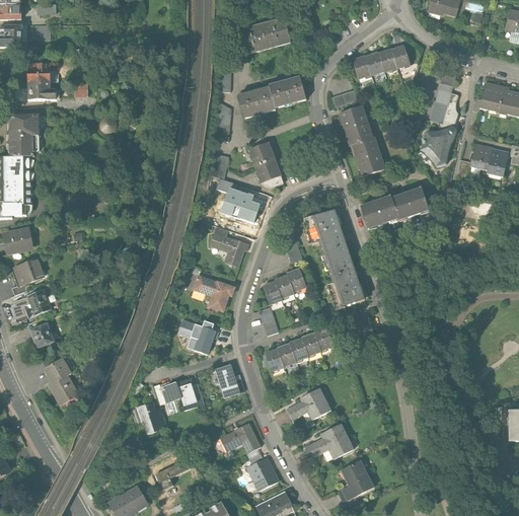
[(430,0),(429,9),(456,16),(459,0),(430,0)]
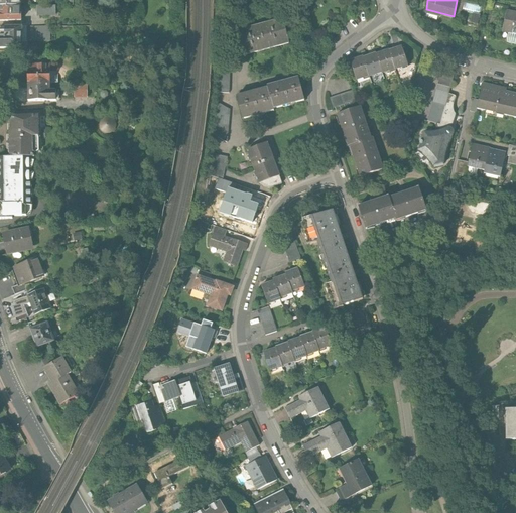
[(481,4),(464,0),(462,9),(473,11),(479,13),(481,4)]
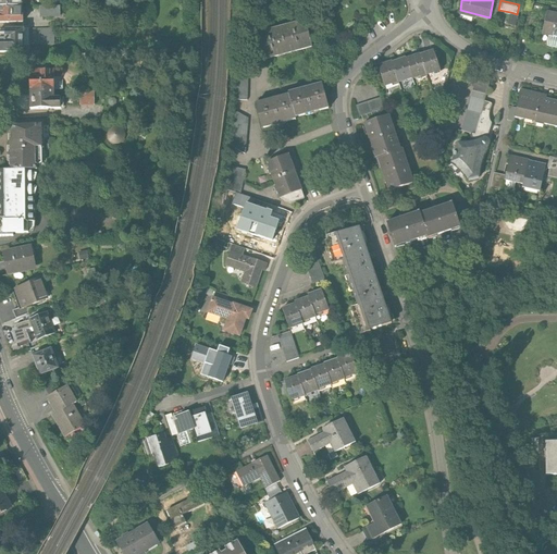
[(21,10),(21,3),(0,3),(0,19),(22,19),(22,10),(21,10)]
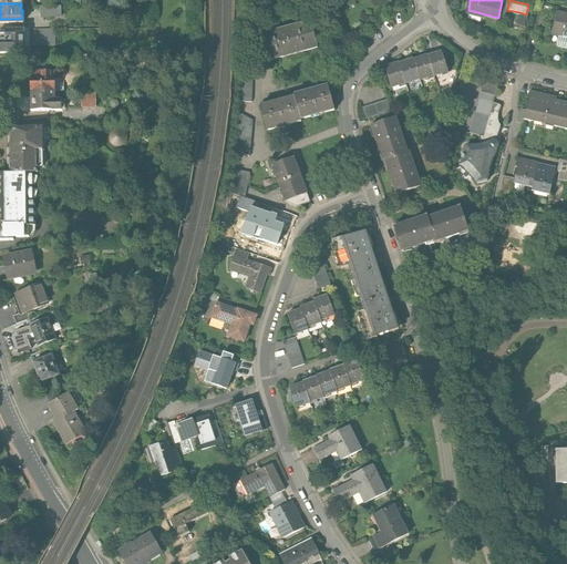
[(566,11),(557,9),(552,33),(559,34),(557,43),(566,45),(566,11)]
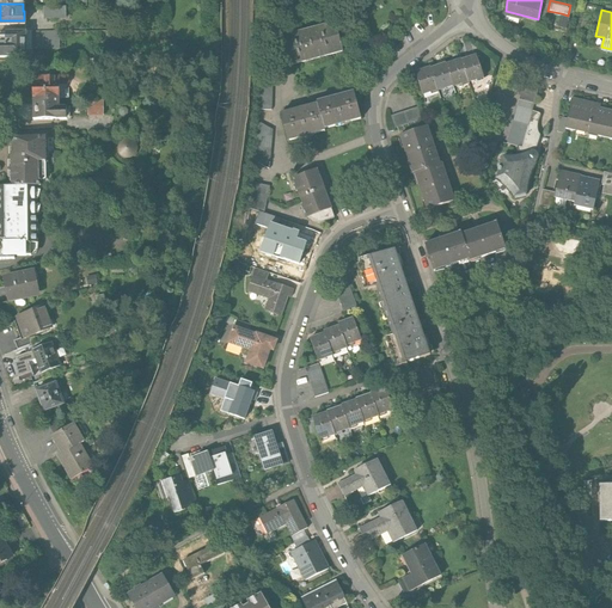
[(568,16),(561,13),(557,25),(565,26),(569,16),(568,16)]
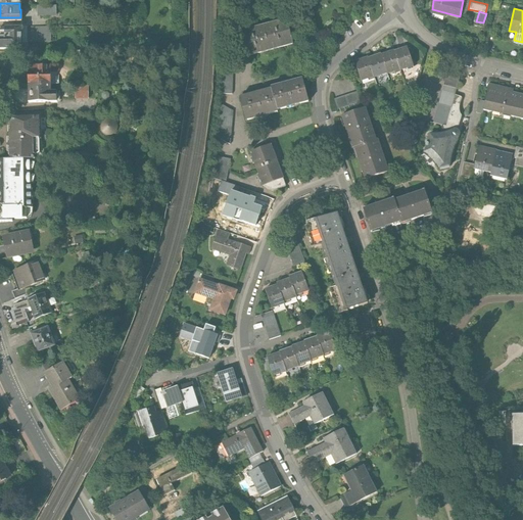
[(286,17),(259,24),(266,48),(292,41),(286,17)]
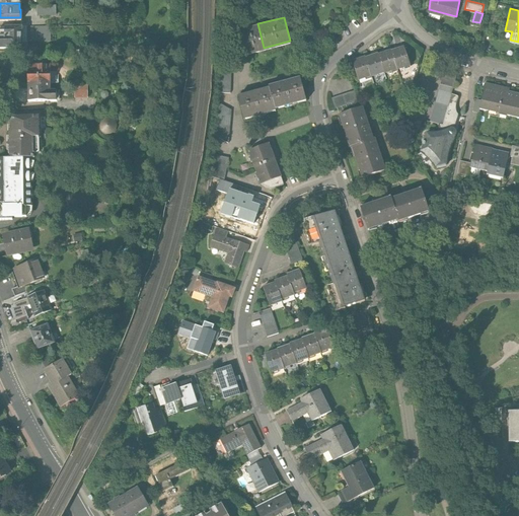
[(21,23),(4,24),(4,29),(0,28),(0,46),(21,46),(21,39),(21,23)]
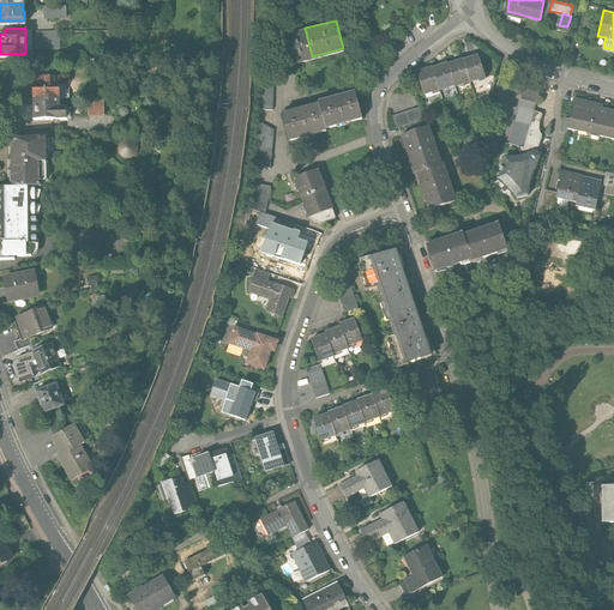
[(59,28),(25,28),(25,46),(59,46),(59,28)]
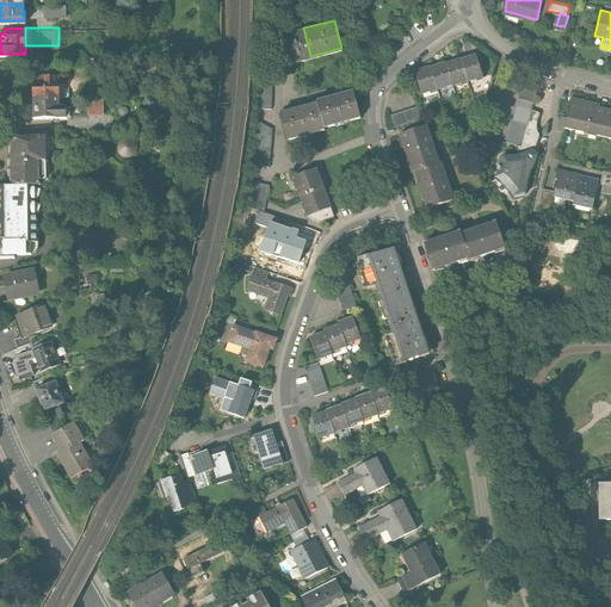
[(287,63),(310,56),(303,28),(279,35),(287,63)]
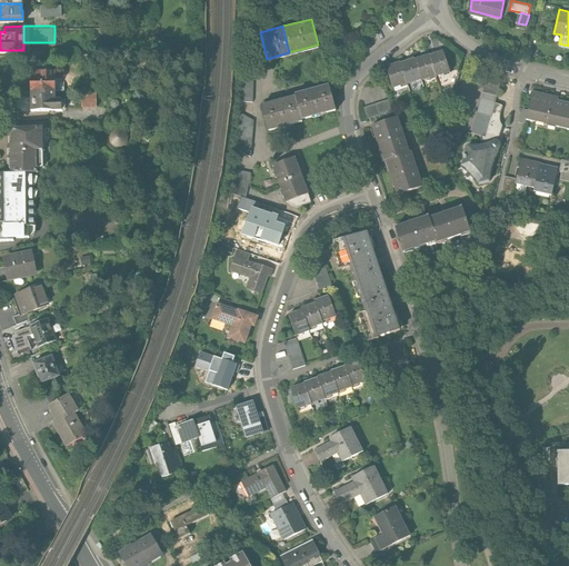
[(442,49),(429,53),(436,72),(436,75),(449,69),(442,49)]
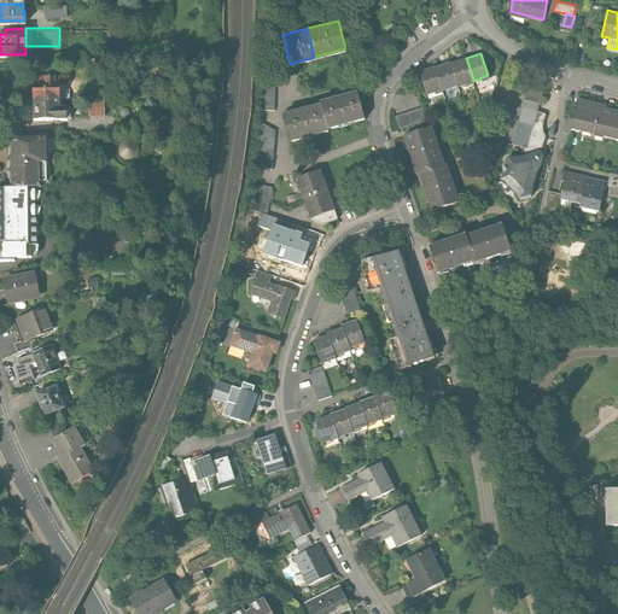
[(458,85),(473,79),(466,58),(465,57),(450,63),(458,83),(458,85)]
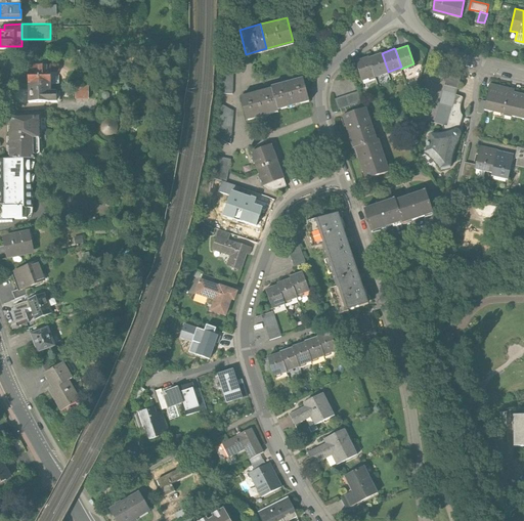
[(375,75),(388,71),(382,53),(381,52),(368,56),(375,74),(375,75)]
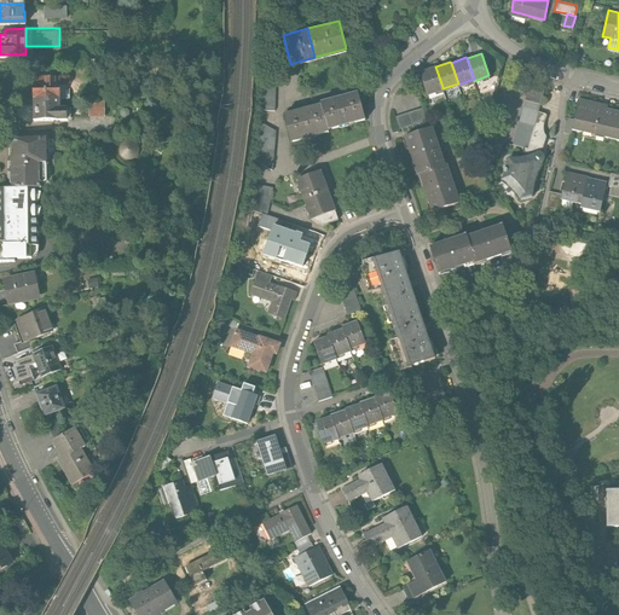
[(427,93),(443,87),(435,67),(434,65),(420,70),(427,93)]
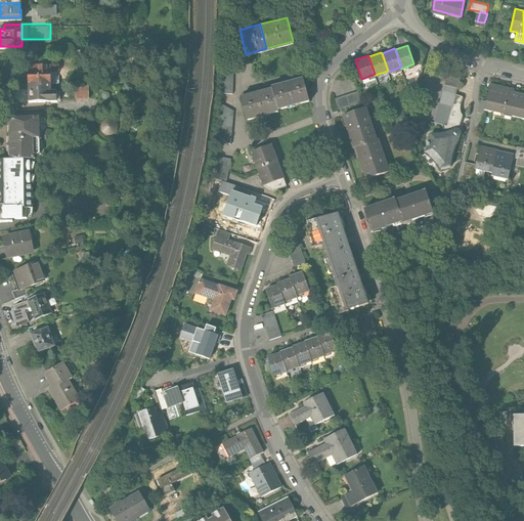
[(222,59),(220,91),(231,91),(233,60),(222,59)]
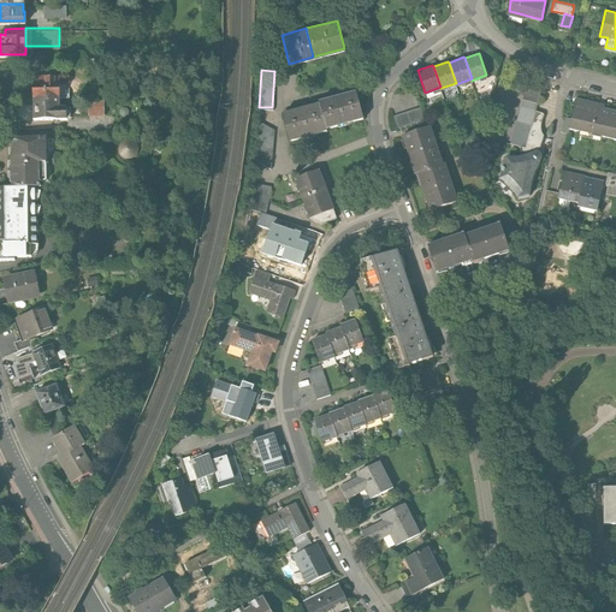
[(33,82),(33,95),(59,95),(59,85),(59,75),(29,75),(29,82),(33,82)]
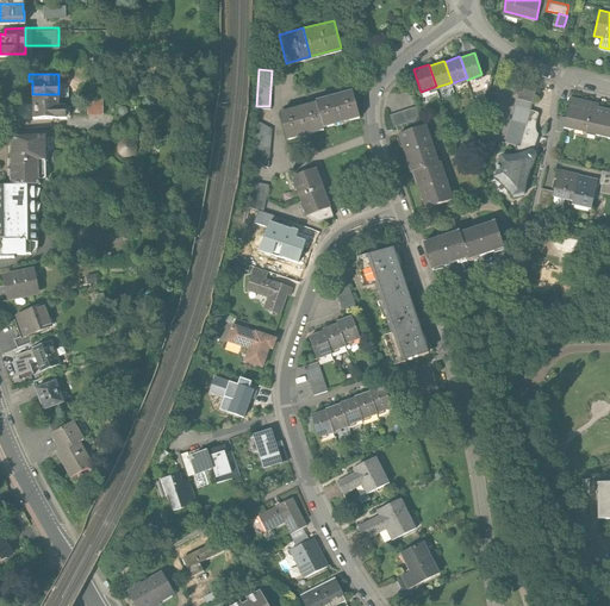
[(535,87),(521,83),(504,142),(517,144),(520,145),(529,108),(535,87)]
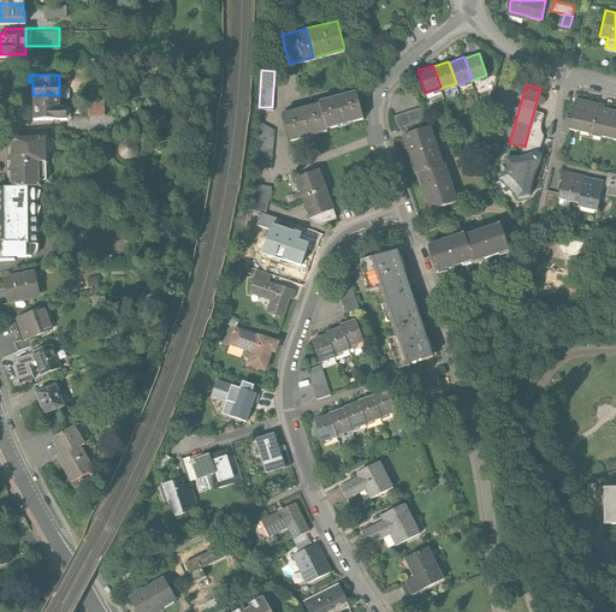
[(318,101),(319,102),(325,126),(360,117),(362,114),(356,90),(318,101)]
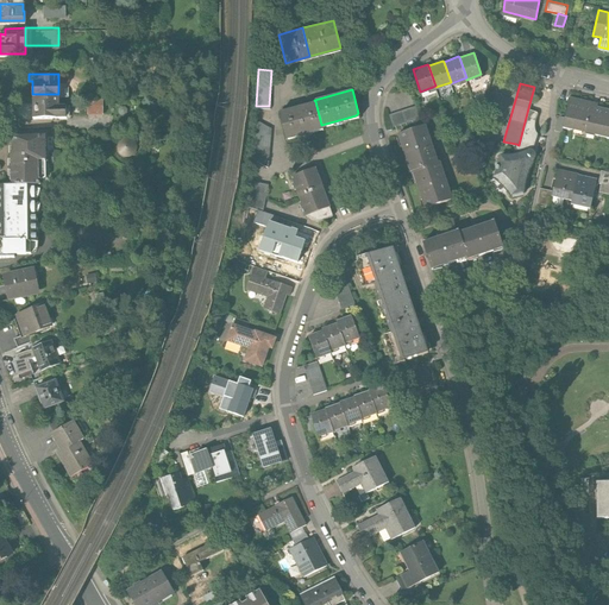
[(58,94),(32,94),(32,108),(30,108),(30,115),(68,115),(68,104),(58,104),(58,94)]
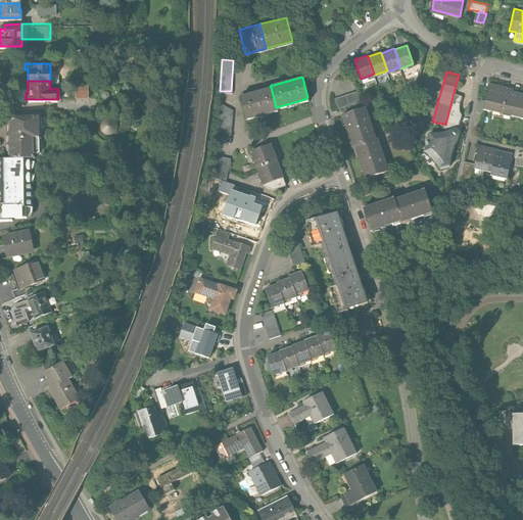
[(88,83),(75,83),(75,96),(88,96),(88,83)]
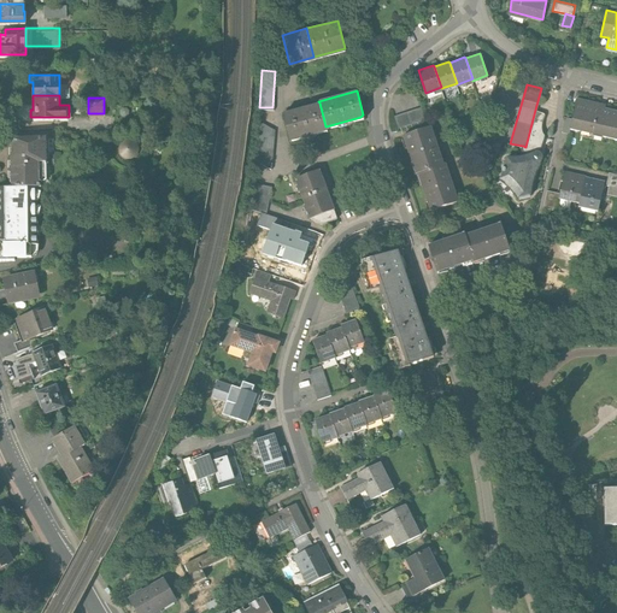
[(573,118),(570,128),(598,134),(616,139),(616,111),(604,108),(605,106),(576,99),(573,118)]
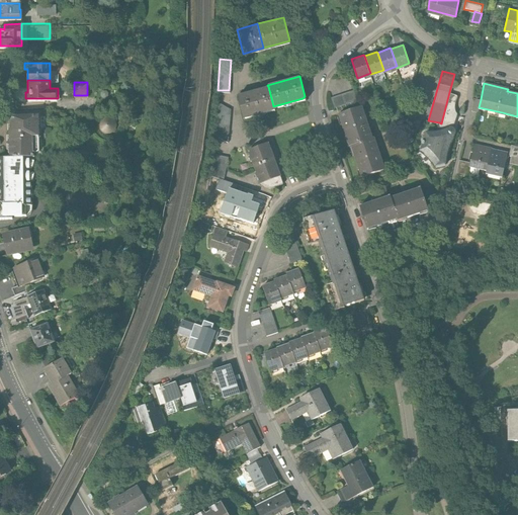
[(268,86),(237,94),(243,116),(274,108),(273,106),(268,86)]
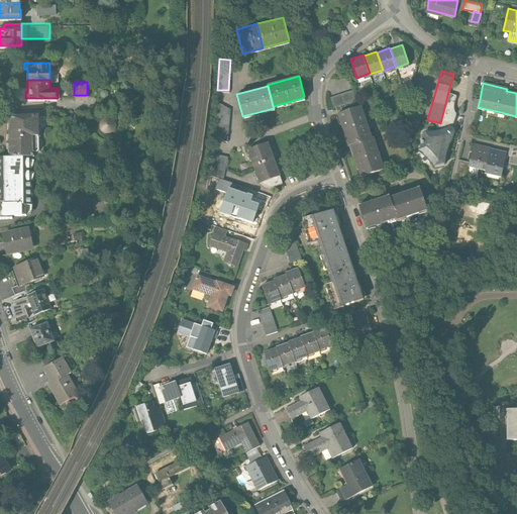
[(352,88),(330,95),(333,106),(356,98),(352,88)]
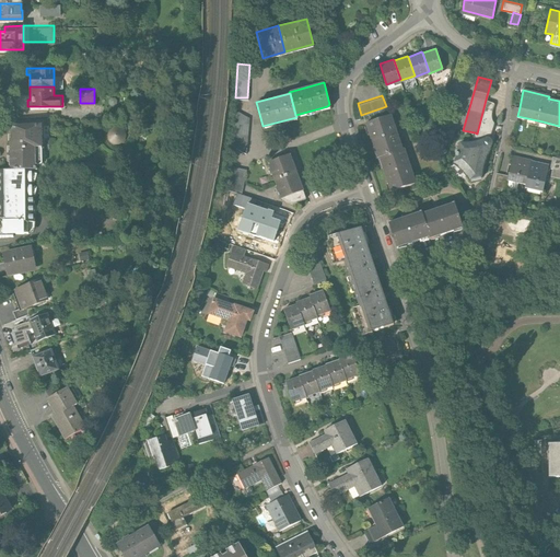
[(476,138),(483,135),(487,135),(490,136),(493,122),(491,117),(492,112),(494,102),(486,100),(477,134),(475,132),(474,136),(476,138)]
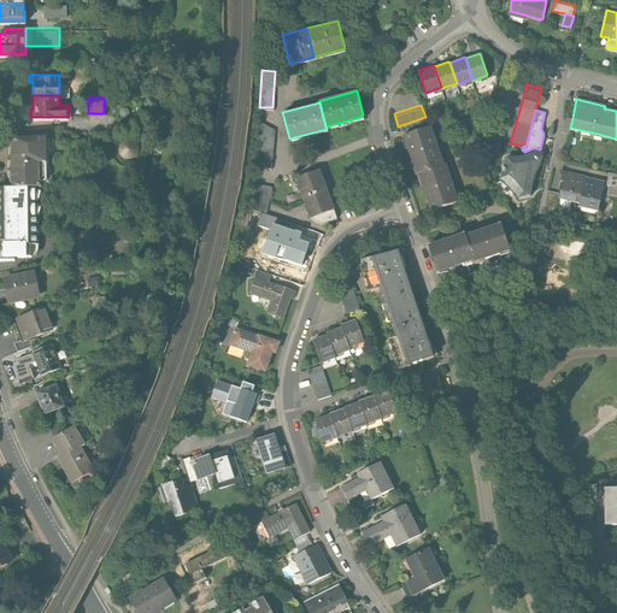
[(569,131),(570,128),(573,118),(564,116),(562,130),(569,131)]
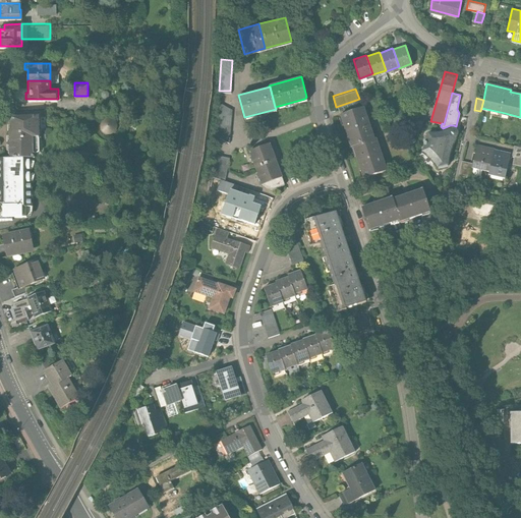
[(216,134),(228,140),(232,108),(219,102),(216,134)]
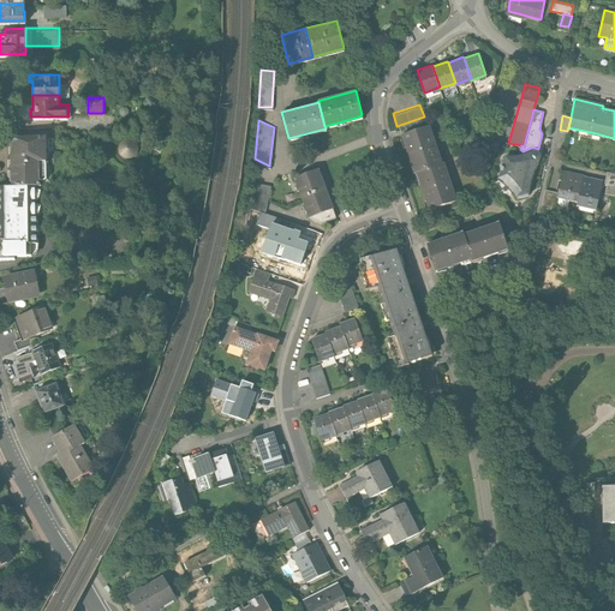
[(415,171),(418,171),(441,162),(429,125),(402,133),(415,171)]
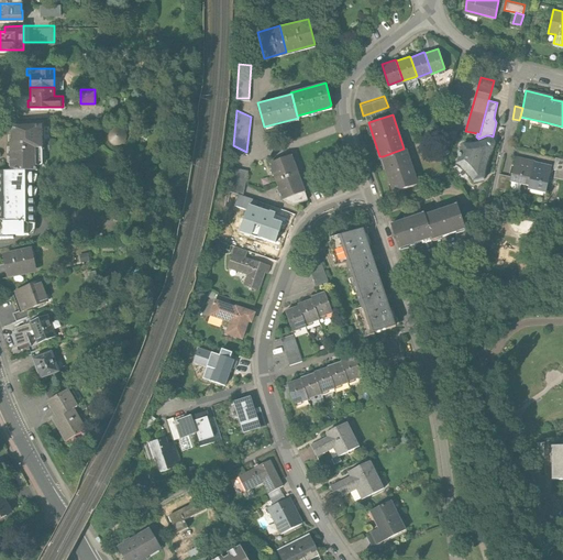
[(125,135),(125,133),(125,130),(124,128),(122,127),(120,125),(118,124),(114,125),(112,127),(111,129),(110,131),(109,134),(110,136),(112,139),(114,141),(117,141),(120,141),(122,140),(124,138),(125,135)]
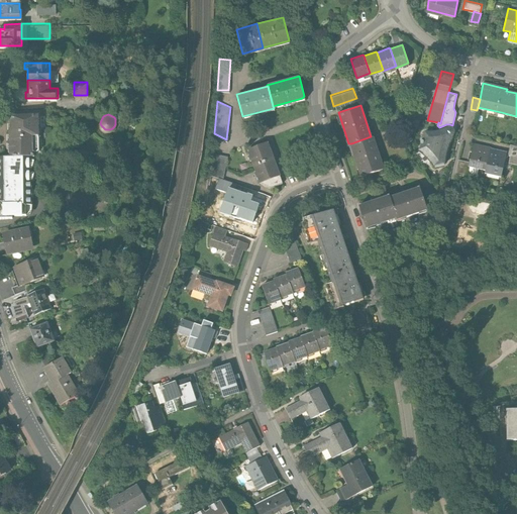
[(425,129),(419,147),(425,150),(431,157),(434,163),(444,160),(445,153),(447,146),(451,135),(454,130),(453,128),(452,125),(449,124),(446,124),(439,127),(432,129),(425,129)]
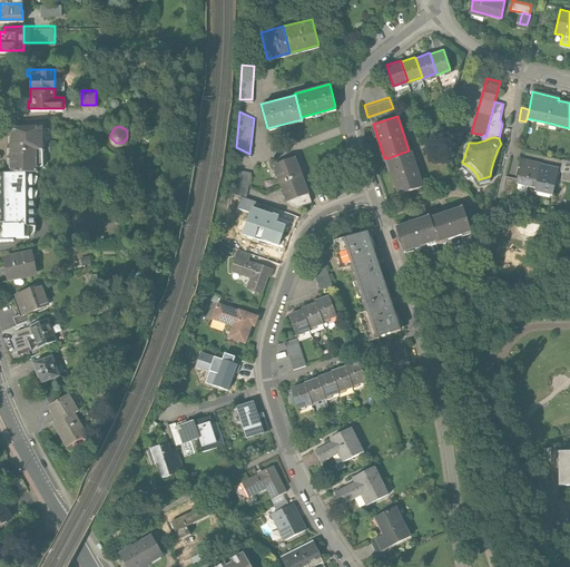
[(10,148),(10,159),(41,158),(41,147),(10,148)]
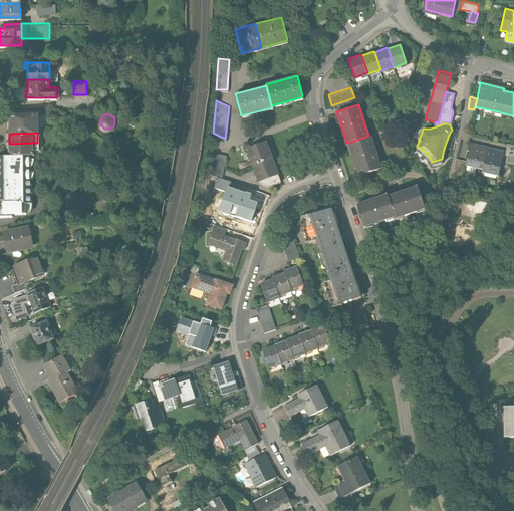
[(371,135),(368,136),(349,143),(359,175),(382,167),(371,135)]
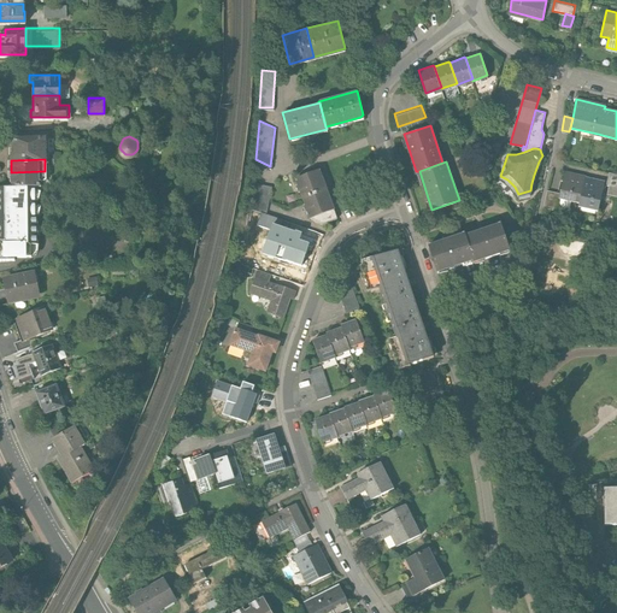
[(299,188),(301,195),(325,187),(317,168),(294,176),(297,182),(294,183),(297,189),(299,188)]
